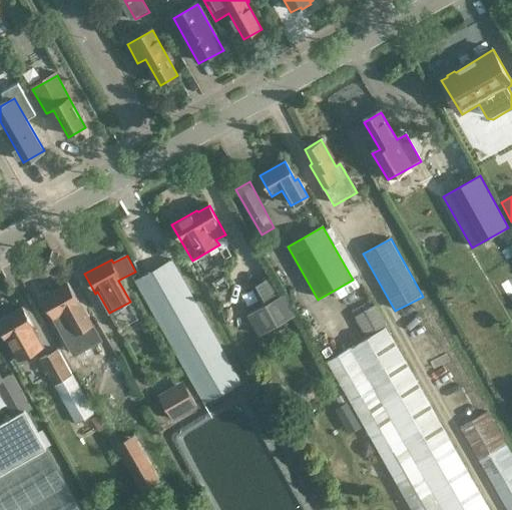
[(205,407),(242,385),(171,261),(135,283),(205,407)]
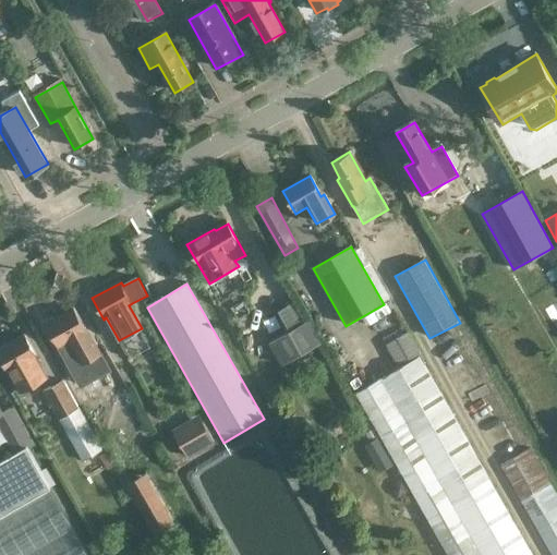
[(270,344),(283,366),(319,347),(294,304),(279,313),(290,333),(270,344)]
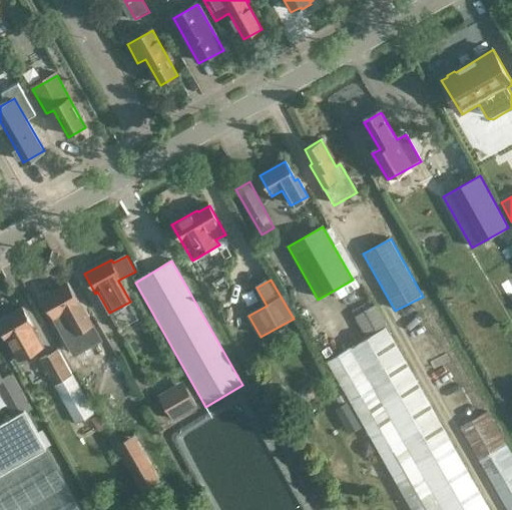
[(68,284),(41,298),(53,319),(54,319),(74,355),(100,341),(68,284)]
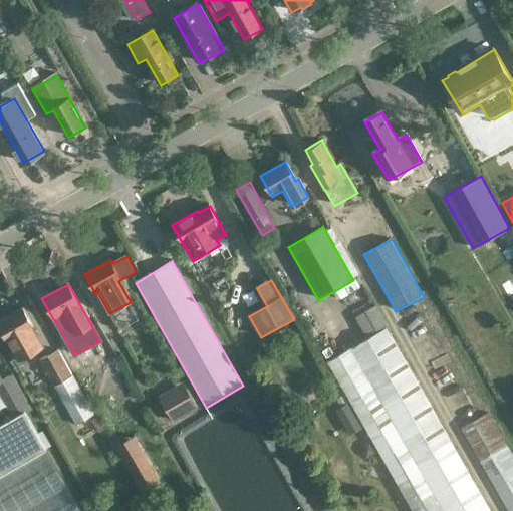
[(379,306),(361,315),(371,334),(390,325),(379,306)]
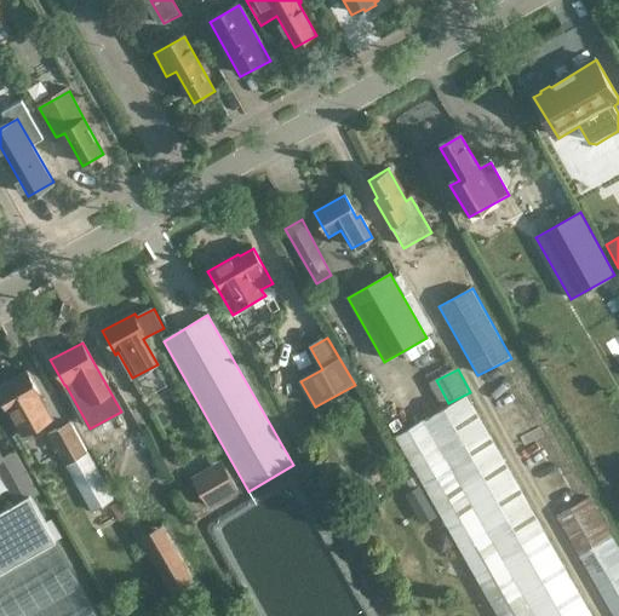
[(13,418),(24,437),(27,441),(56,424),(43,401),(44,401),(28,372),(0,387),(0,396),(12,418),(13,418)]
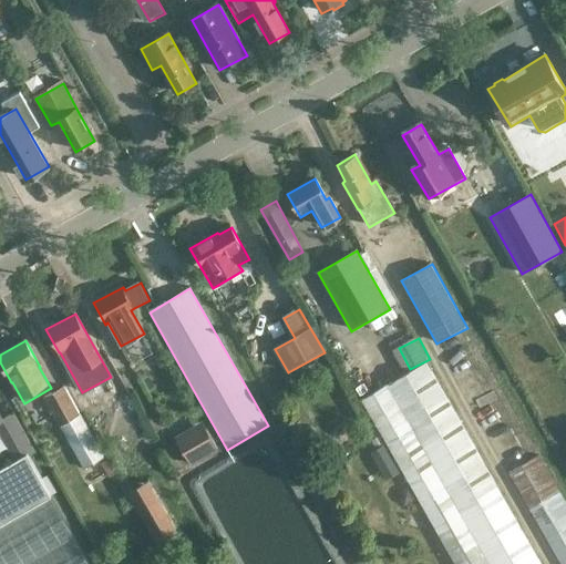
[(361,400),(454,563),(539,563),(428,362),(405,375),(361,400)]
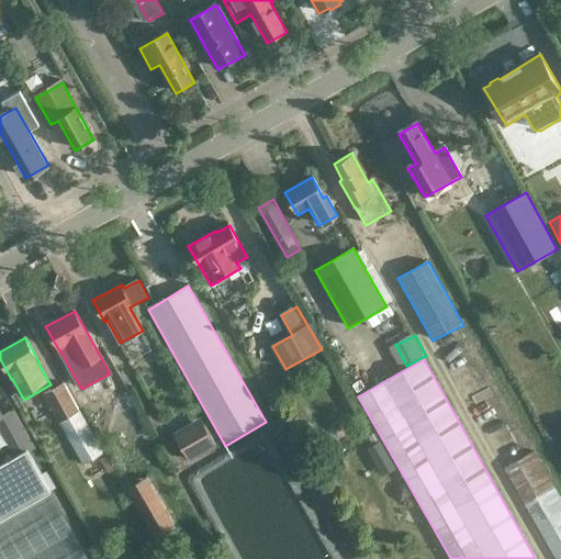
[(148,446),(161,438),(122,368),(102,379),(109,390),(115,387),(148,446)]
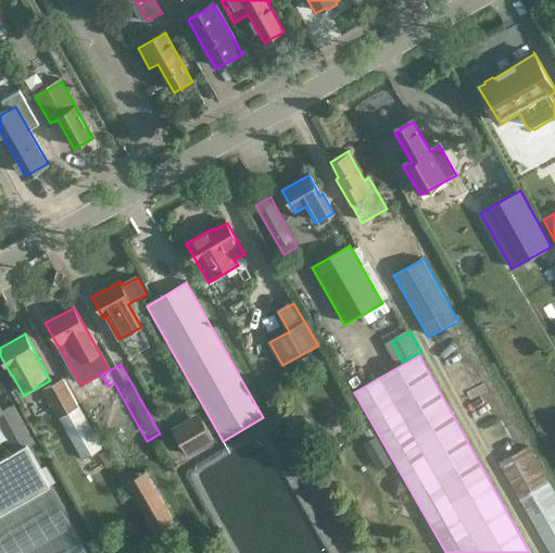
[(102,451),(65,385),(46,396),(84,461),(102,451)]
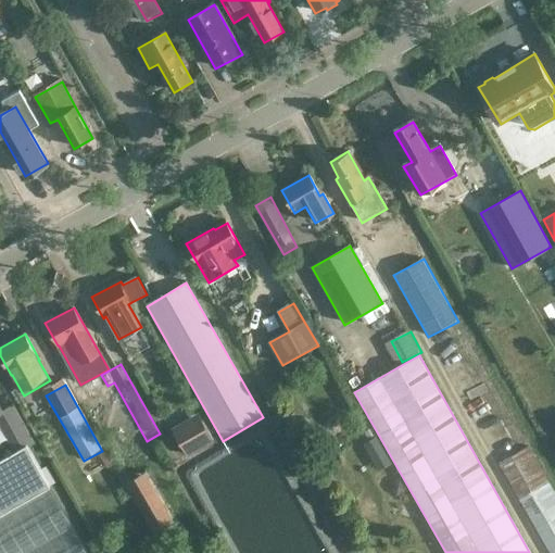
[(12,407),(2,413),(0,414),(10,431),(23,424),(13,406),(12,407)]
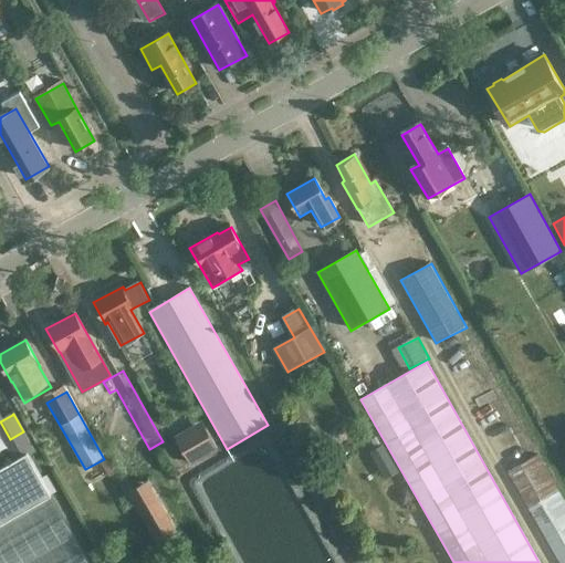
[(207,431),(179,447),(190,467),(217,450),(207,431)]
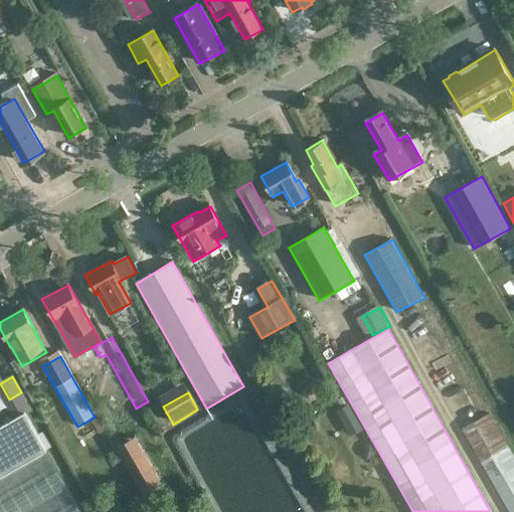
[(0,477),(47,451),(25,412),(0,425),(0,477)]
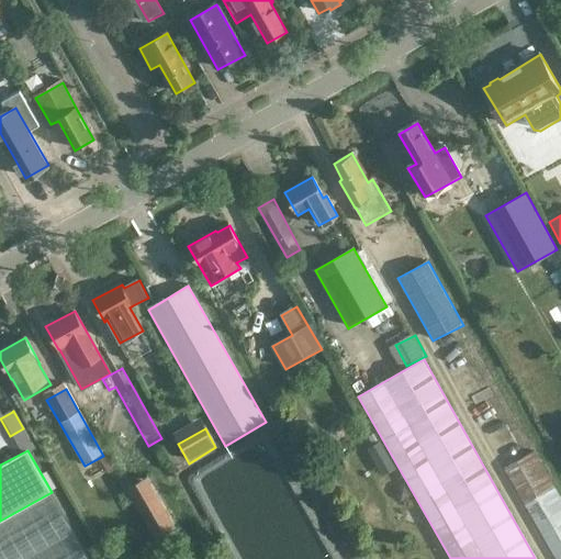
[(504,469),(556,558),(560,558),(560,495),(535,453),(504,469)]
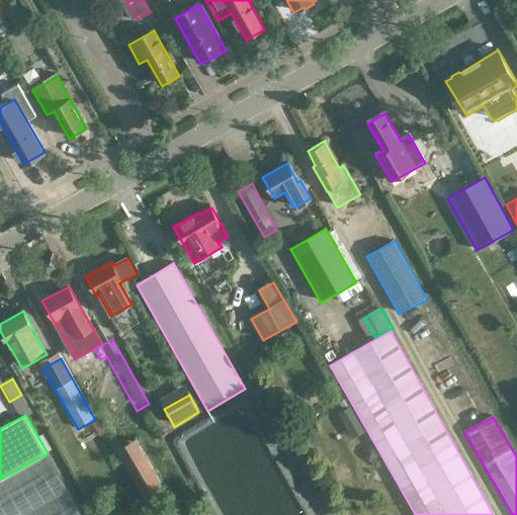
[(100,421),(93,425),(100,436),(107,432),(100,421)]
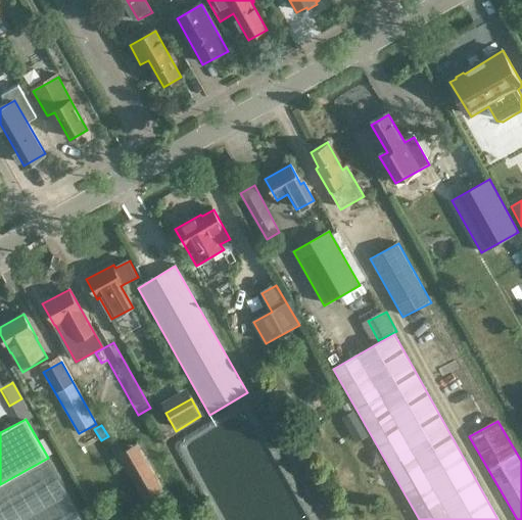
[(138,445),(120,456),(145,501),(162,490),(138,445)]
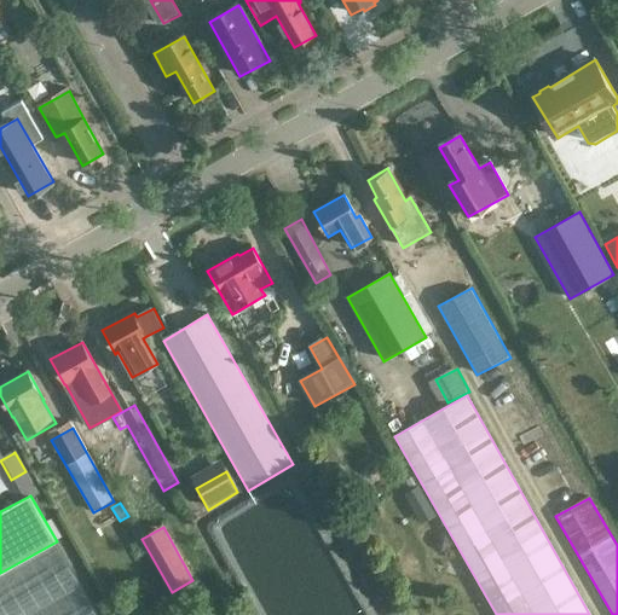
[(448,537),(434,544),(440,555),(454,547),(448,537)]
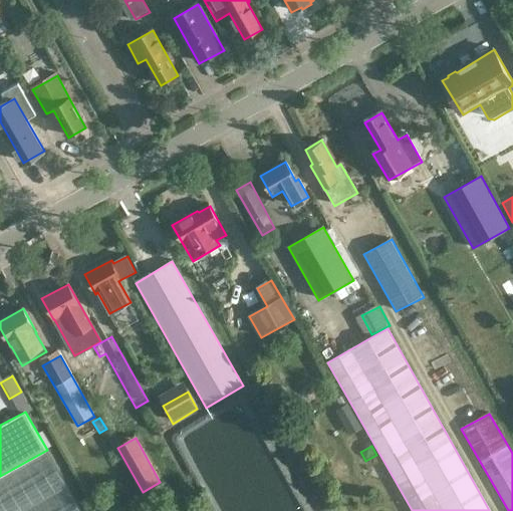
[(81,510),(47,449),(47,450),(0,476),(0,510),(81,510)]
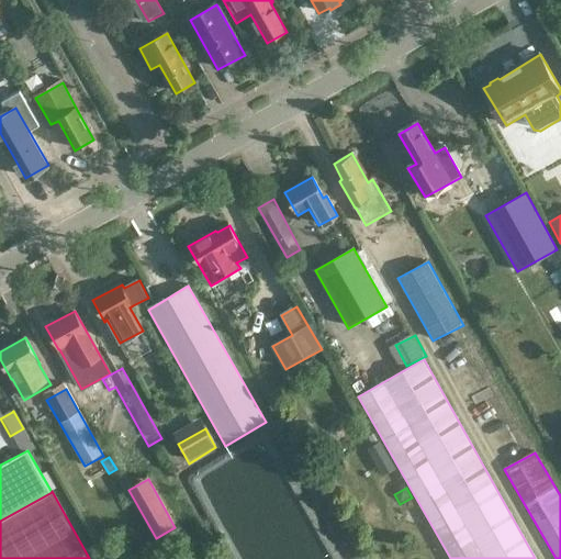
[(133,556),(134,558),(163,558),(155,544),(133,556)]
